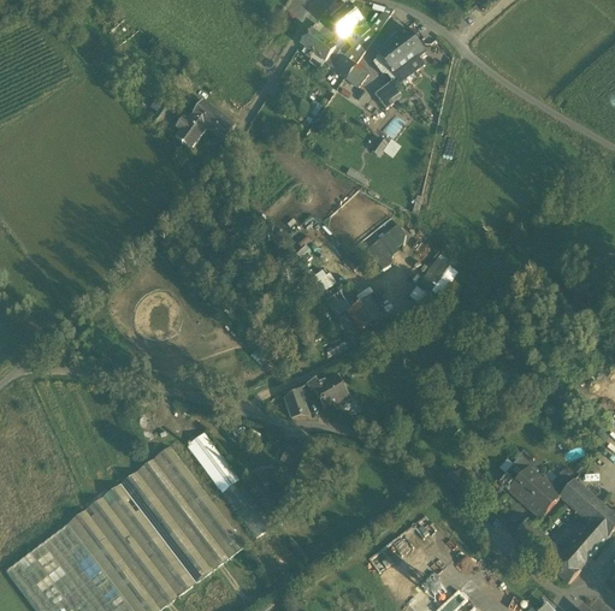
[(343,36),(353,28),(362,19),(348,3),(329,19),(343,36)]
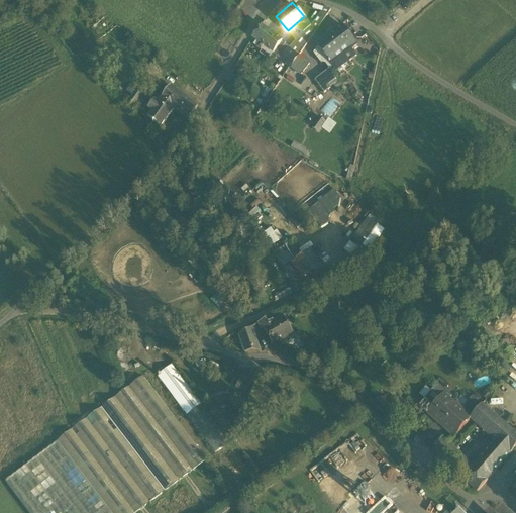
[(323,5),(313,18),(319,22),(330,7),(323,5)]
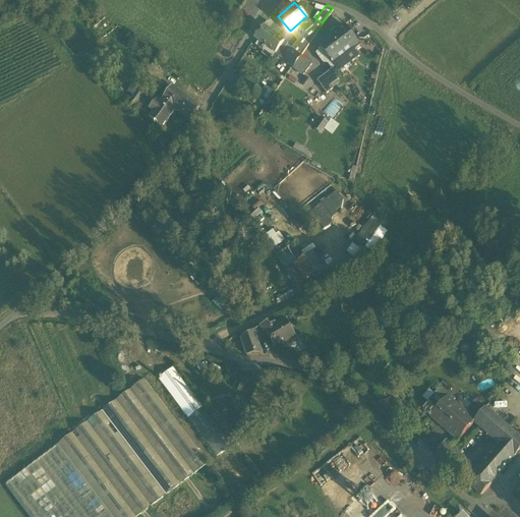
[(306,16),(298,23),(302,29),(304,31),(312,23),(311,22),(306,16)]
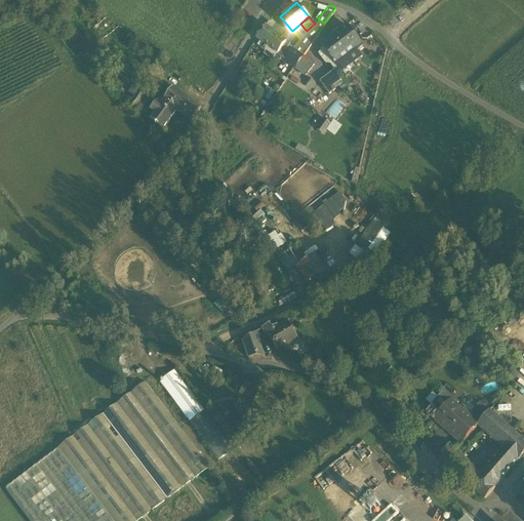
[(319,29),(324,23),(318,18),(314,23),(315,24),(319,29)]
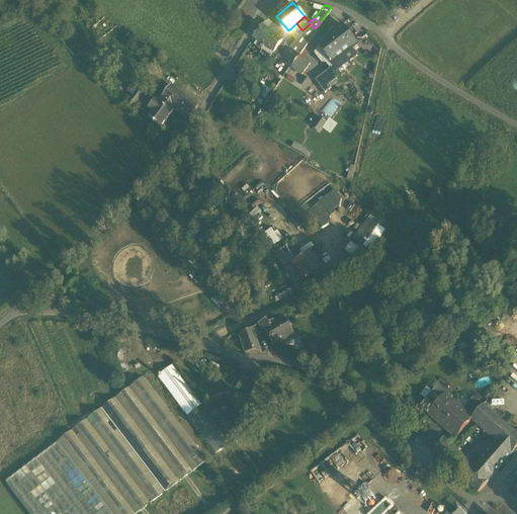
[(263,44),(273,51),(281,39),(281,38),(261,23),(252,34),(259,40),(256,45),(260,48),(263,44)]
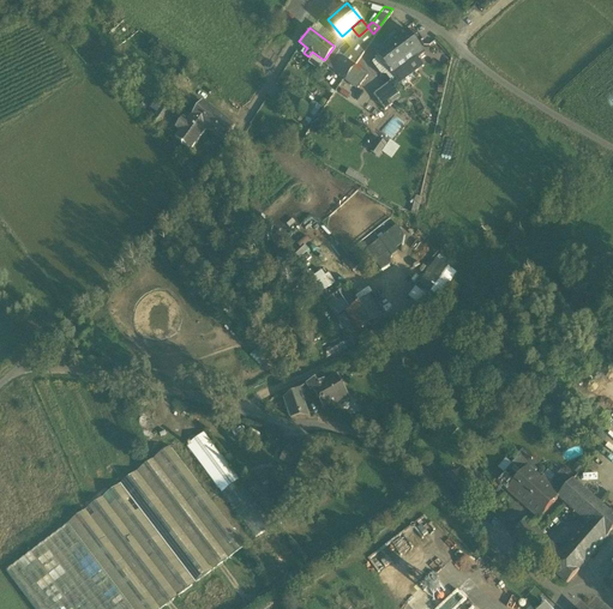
[(348,43),(356,34),(352,28),(342,36),(348,43)]
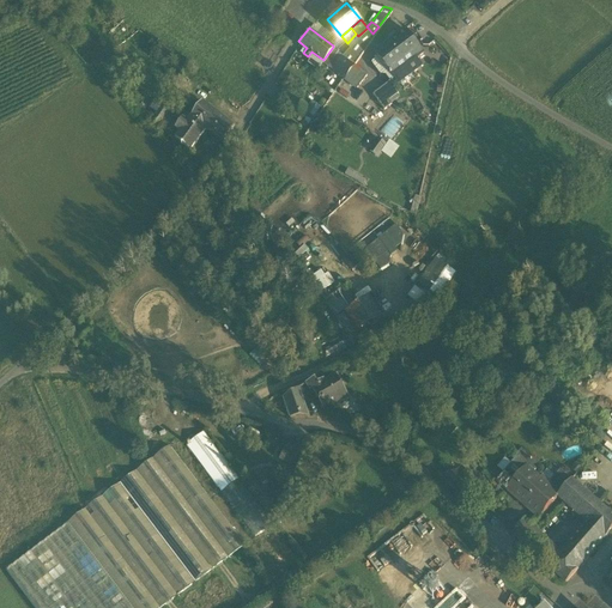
[(358,36),(358,37),(365,44),(373,34),(368,28),(358,36)]
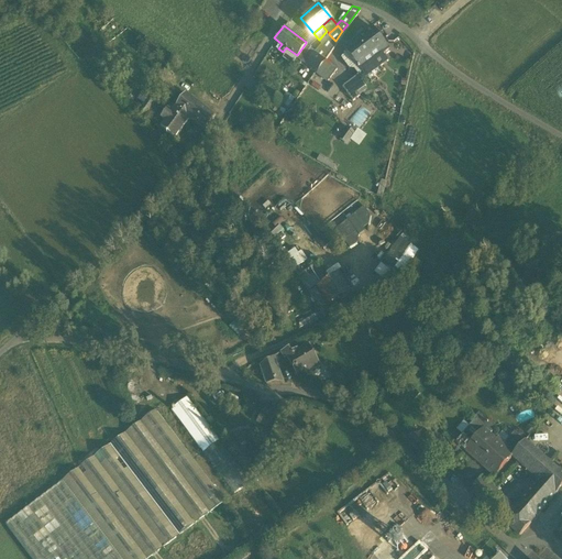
[(344,45),(361,67),(373,57),(387,46),(371,25),(344,45)]
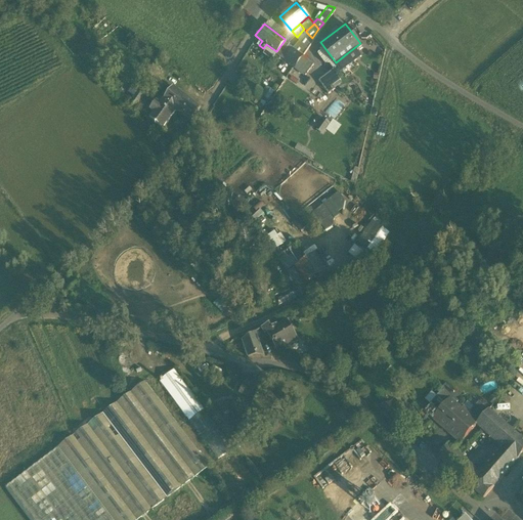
[(297,37),(298,39),(299,39),(303,34),(306,32),(306,31),(304,29),(297,37)]
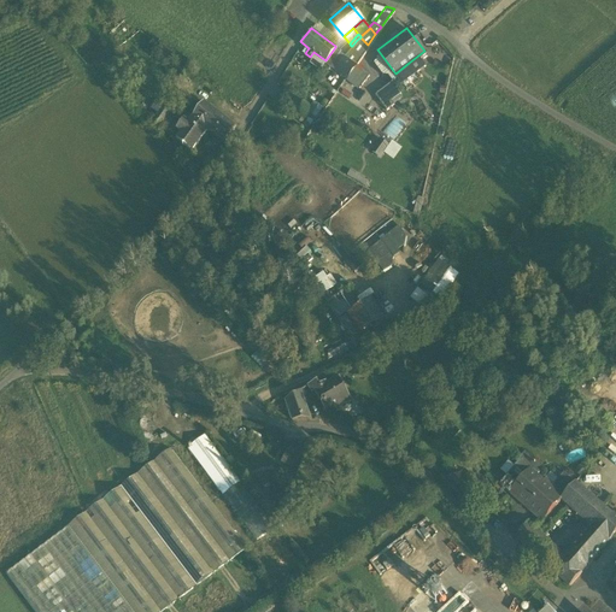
[(361,37),(357,40),(365,48),(368,45),(361,37)]
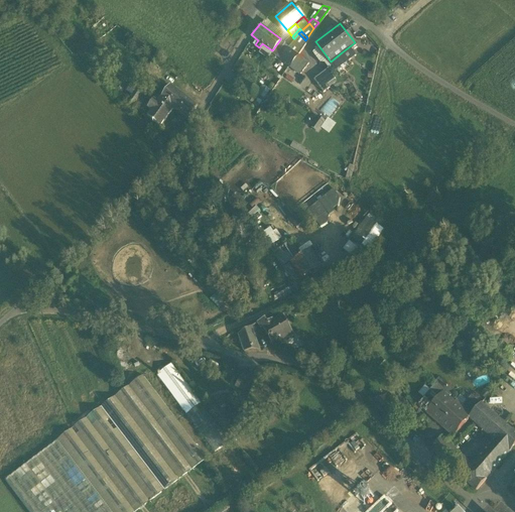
[(297,52),(305,40),(298,33),(294,38),(293,38),(287,45),(297,52)]
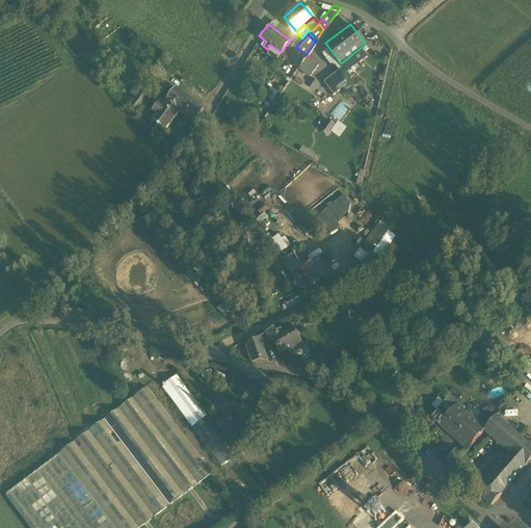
[(291,43),(289,41),(281,52),(283,54),(291,43)]
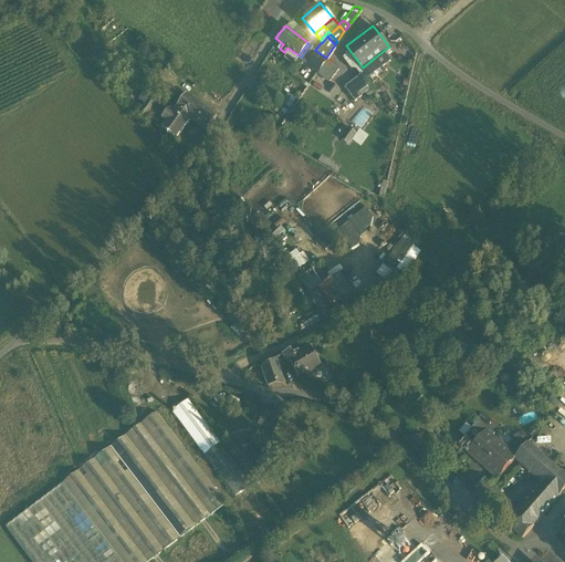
[(315,50),(310,45),(301,58),(307,62),(315,50)]
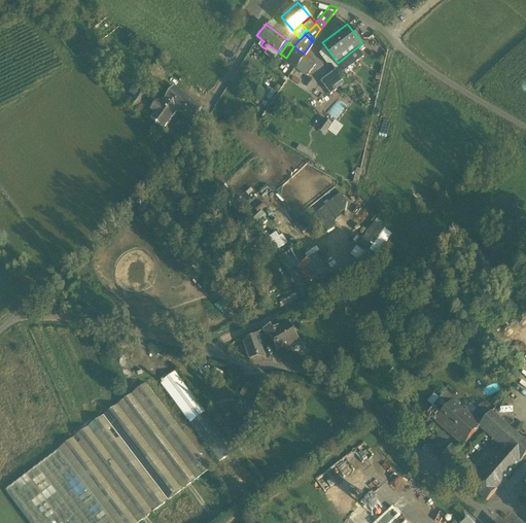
[(286,58),(295,65),(299,61),(304,54),(293,46),(286,58)]
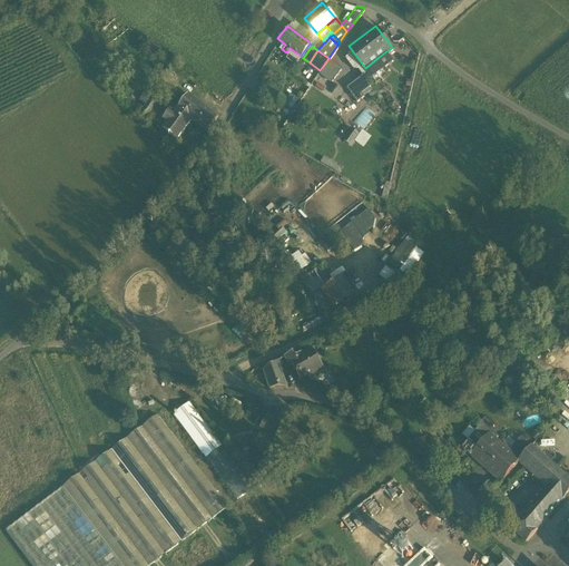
[(334,62),(329,58),(323,66),(329,70),(334,62)]
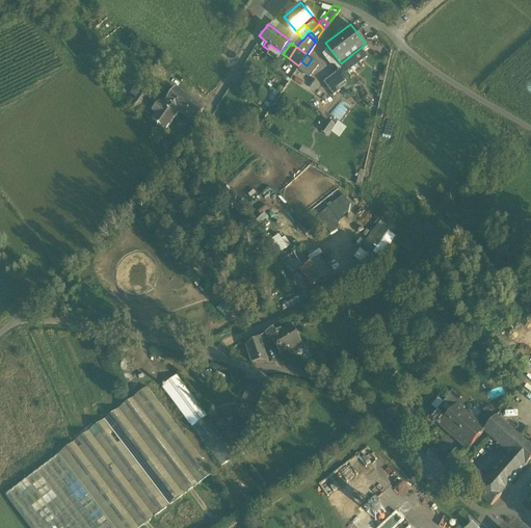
[(356,59),(352,54),(341,63),(344,68),(356,59)]
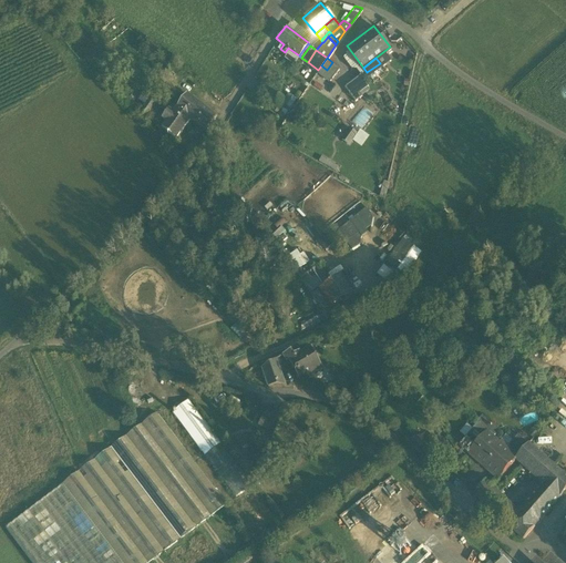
[(327,70),(331,74),(338,67),(332,62),(327,70)]
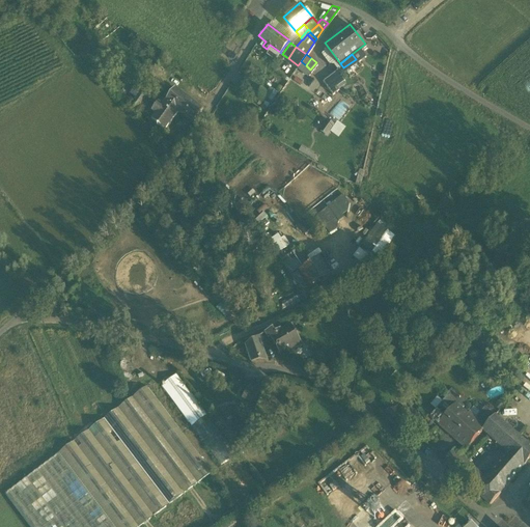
[(149,72),(158,78),(165,68),(156,62),(149,72)]
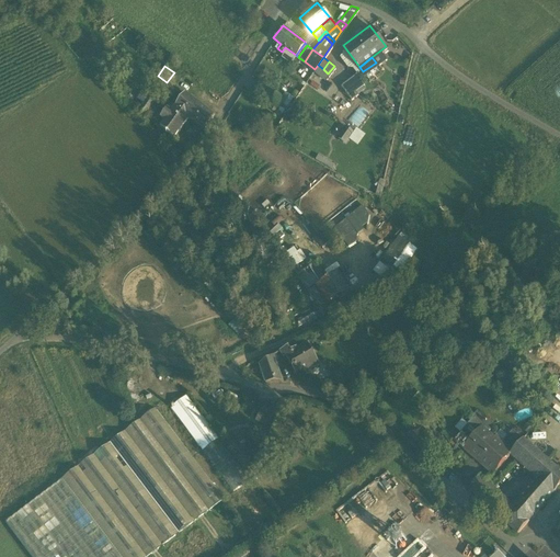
[(354,70),(357,76),(363,71),(360,67),(354,70)]
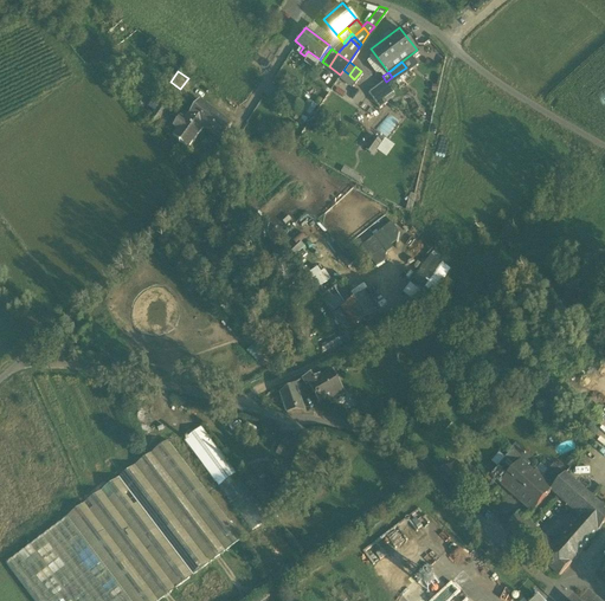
[(368,86),(380,102),(394,92),(386,82),(383,76),(368,86)]
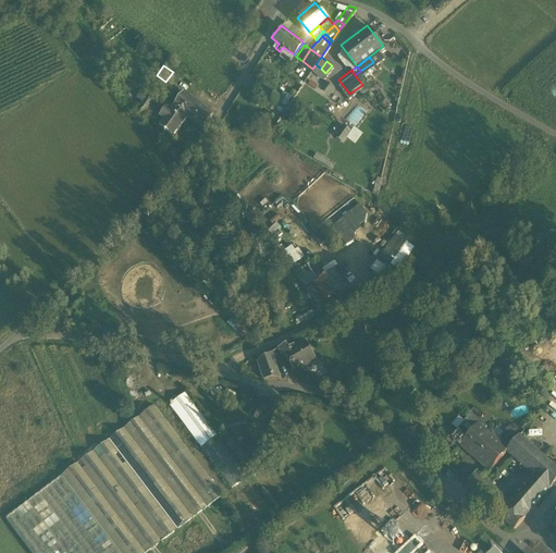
[(278,97),(285,102),(291,94),(283,89),(278,97)]
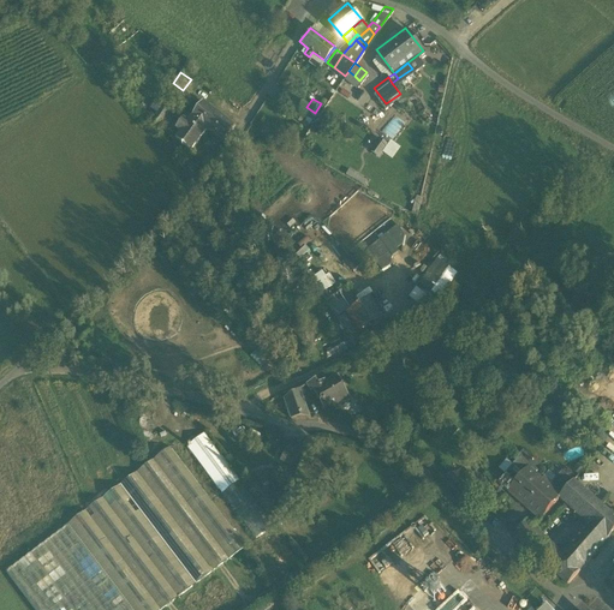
[(162,100),(149,118),(156,125),(170,106),(162,100)]
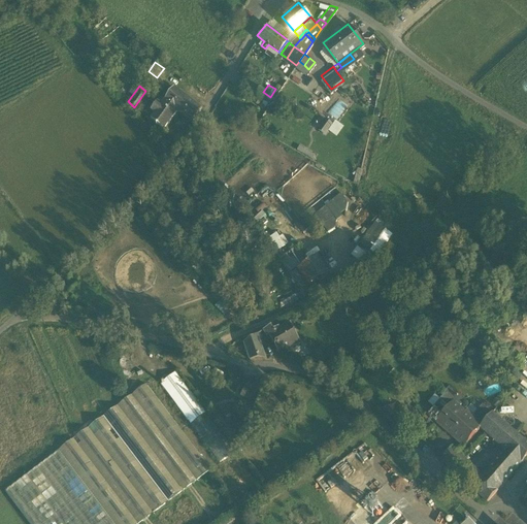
[(173,86),(164,98),(155,110),(150,117),(164,127),(177,109),(188,96),(173,86)]
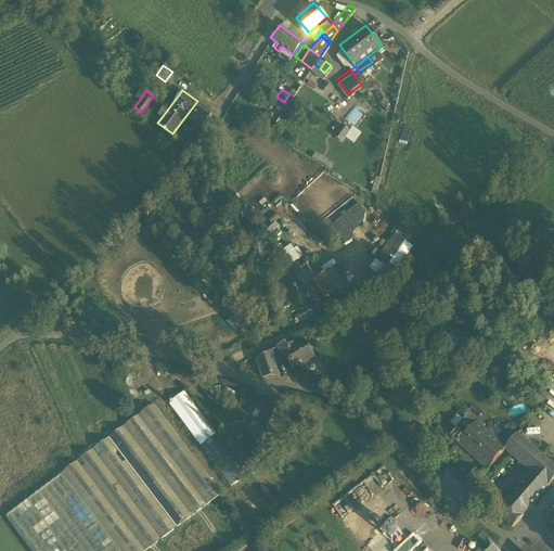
[(158,113),(163,116),(172,103),(167,100),(158,113)]
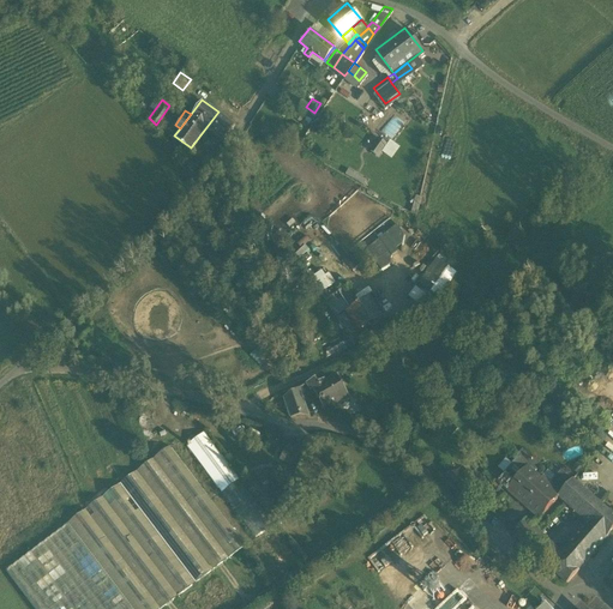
[(234,124),(218,112),(206,127),(223,139),(234,124)]
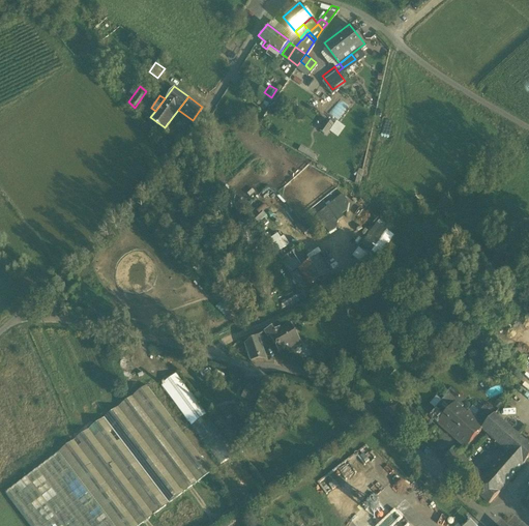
[(137,110),(135,108),(128,101),(126,106),(134,113),(137,110)]
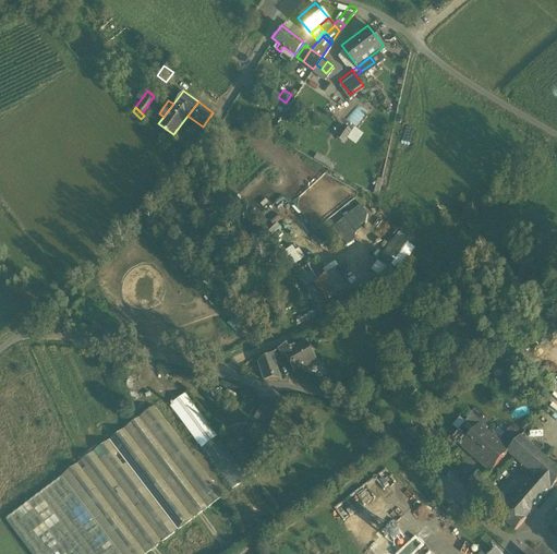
[(336,136),(342,140),(344,136),(354,142),(361,130),(351,124),(349,128),(342,124),(336,136)]
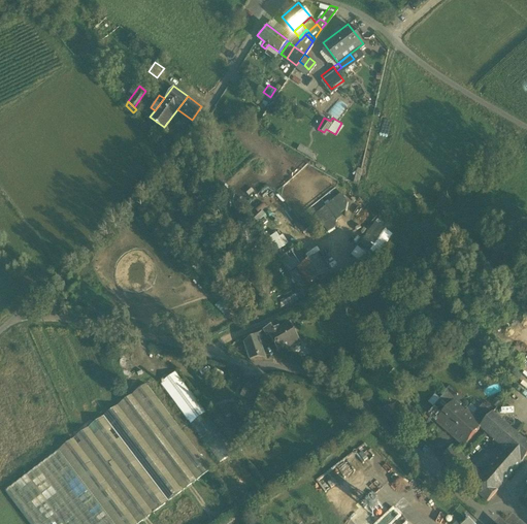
[(314,211),(327,229),(334,225),(335,219),(341,214),(340,211),(346,207),(347,198),(340,190),(314,211)]
